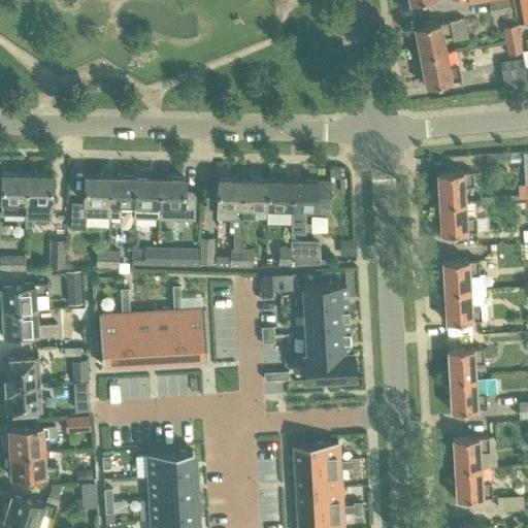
[(508,0),(490,0),(489,0),(491,15),(512,12),(508,0)]
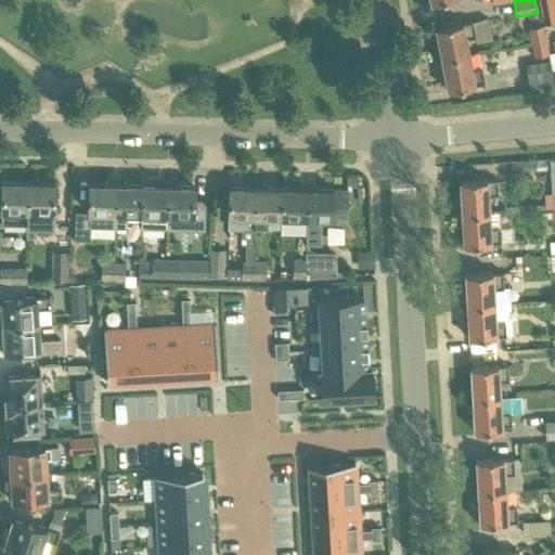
[(435,28),(440,59),(468,54),(465,38),(475,36),(472,22),(462,23),(435,28)]
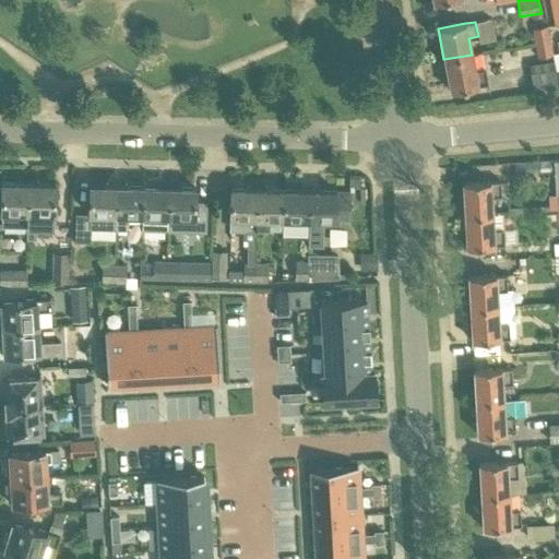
[(532,27),(534,42),(549,39),(546,25),(532,27)]
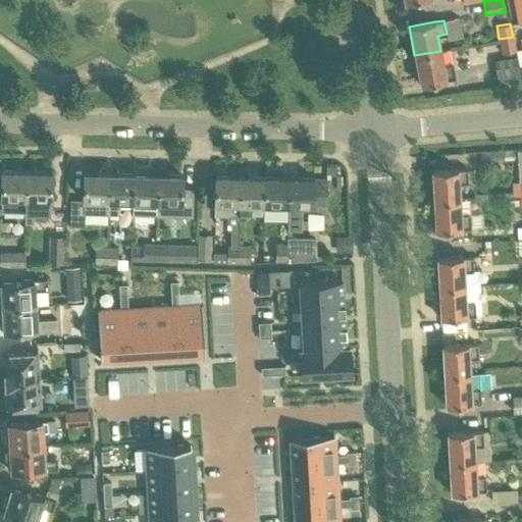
[(513,37),(499,39),(502,53),(515,50),(513,39),(513,37)]
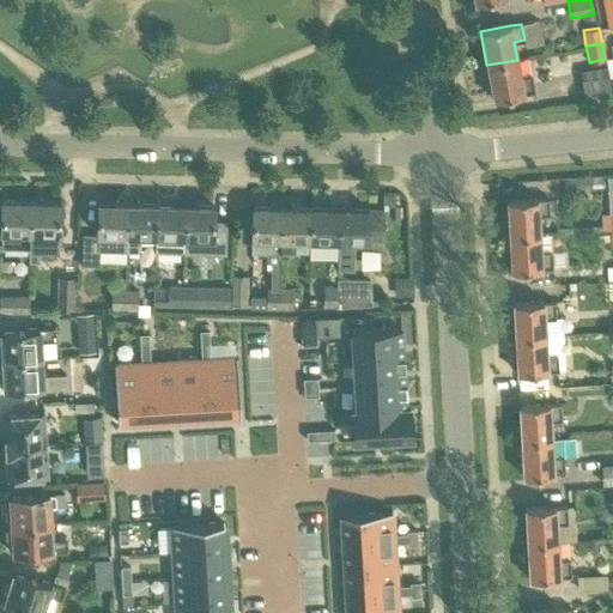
[(517,60),(486,65),(493,101),(523,95),(523,93),(534,91),(530,76),(521,77),(517,60)]
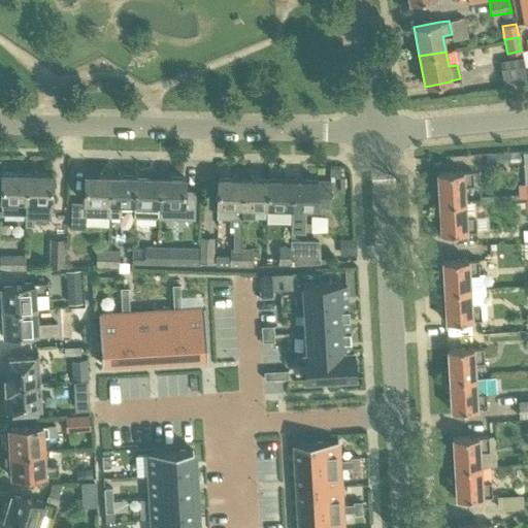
[(501,62),(503,75),(524,72),(522,58),(501,62)]
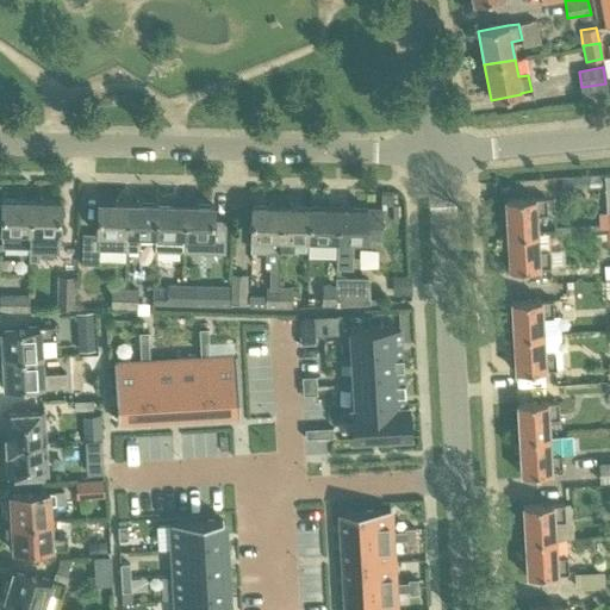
[(590,176),(561,178),(562,190),(591,188),(590,176)]
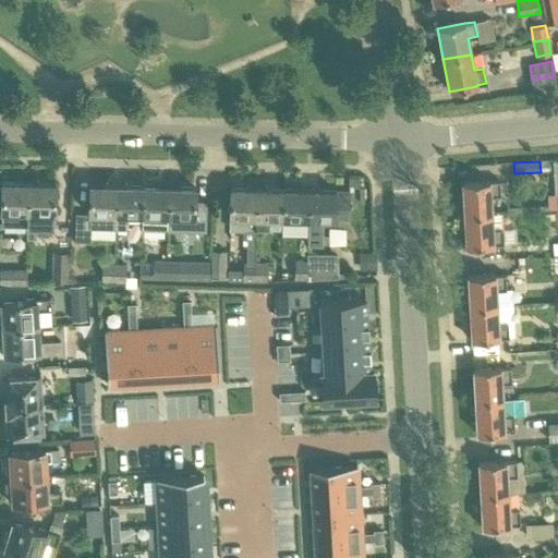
[(460,183),(462,215),(489,213),(488,197),(498,196),(498,181),(487,182),(487,181),(460,183)]
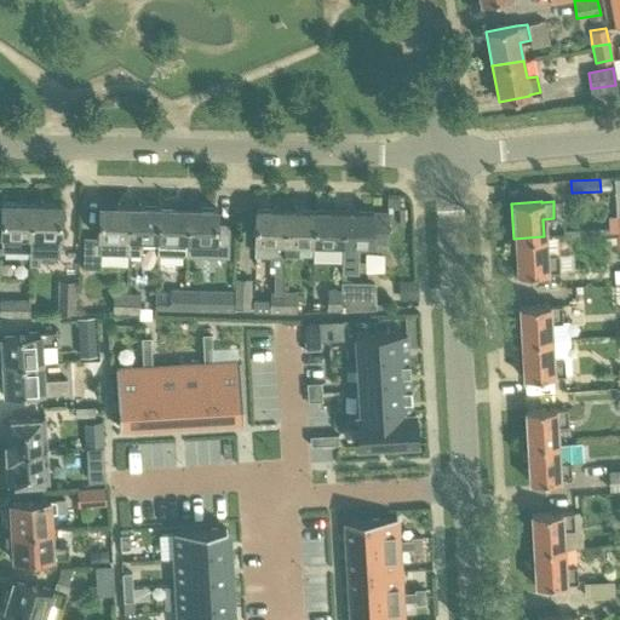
[(30,252),(32,204),(1,202),(1,235),(3,235),(3,251),(30,252)]
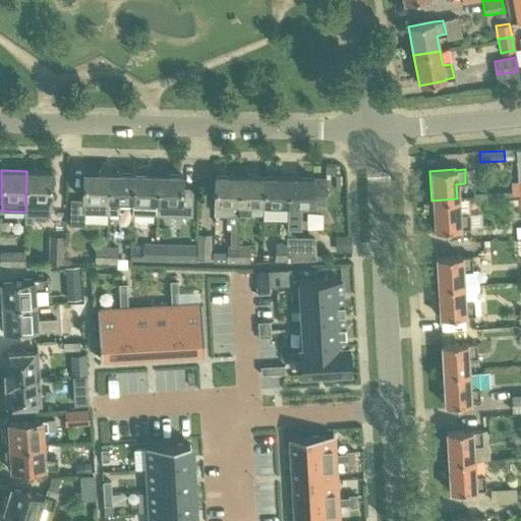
[(25,212),(25,222),(33,222),(33,212),(49,212),(49,198),(51,198),(51,171),(26,171),(25,212)]
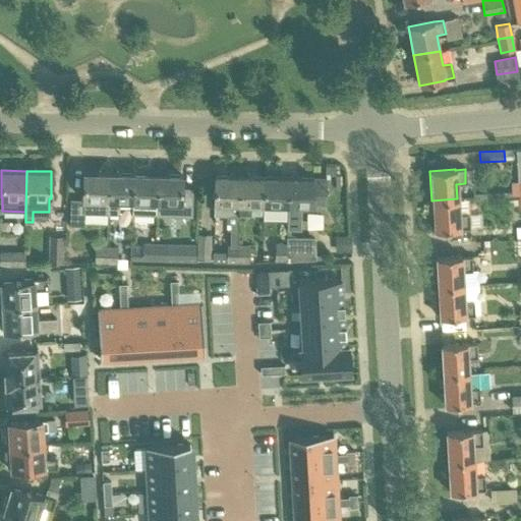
[(107,214),(108,173),(82,172),(82,199),(71,198),(70,226),(84,226),(84,213),(107,214)]
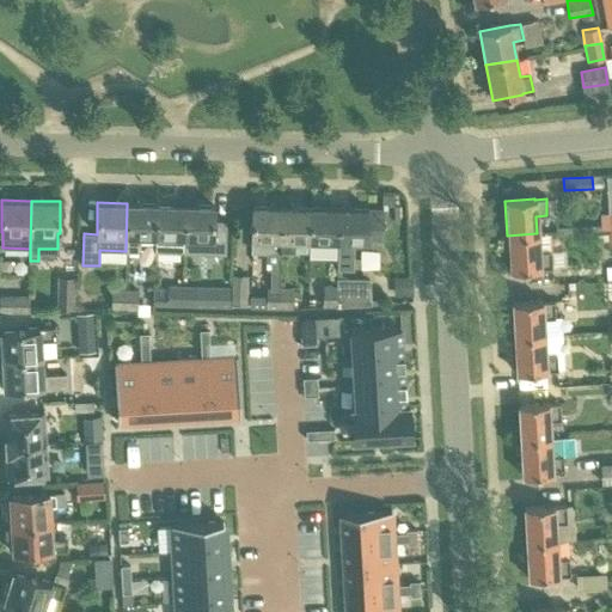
[(127,203),(126,251),(140,251),(141,236),(154,236),(157,203),(127,203)]
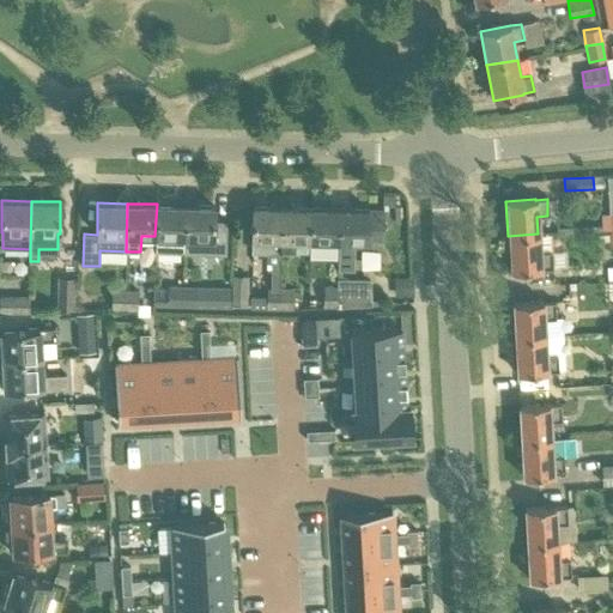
[(186,205),(157,204),(155,236),(155,253),(183,254),(183,253),(183,237),(186,205)]
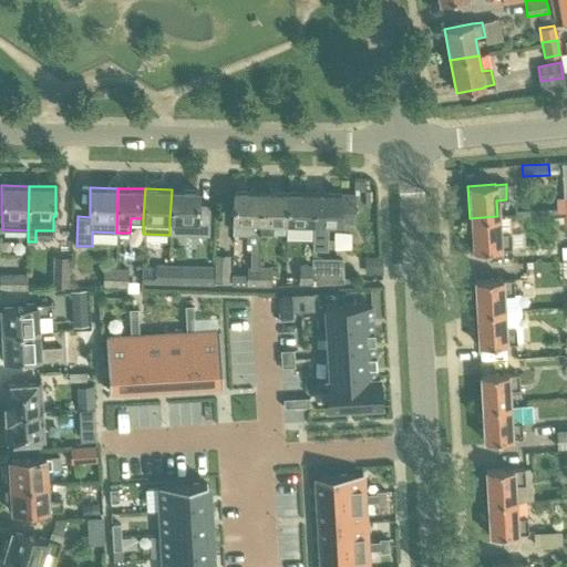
[(172,189),(169,219),(169,234),(207,235),(208,206),(197,205),(198,191),(172,189)]
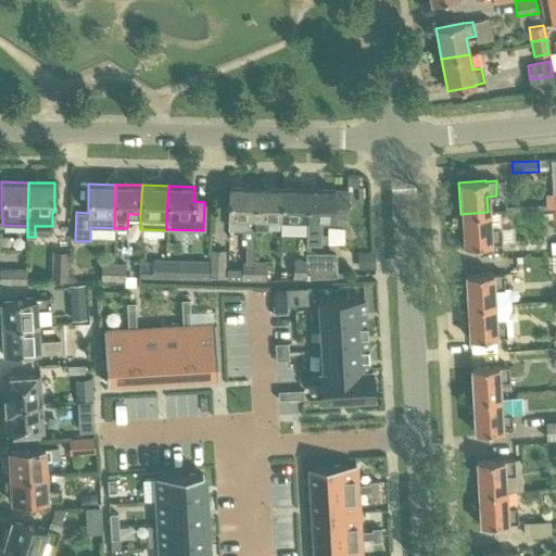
[(252,280),(253,262),(254,228),(255,188),(228,187),(227,216),(228,229),(242,229),(242,238),(245,239),(245,262),(241,261),(241,269),(227,268),(226,279),(252,280)]
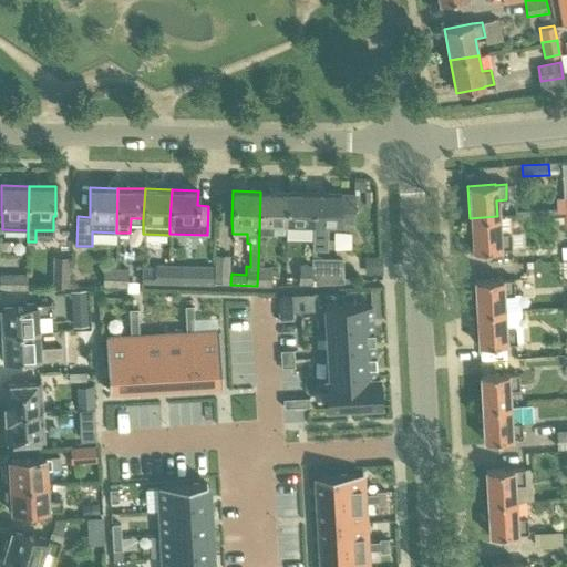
[(286,193),(260,192),(259,233),(275,234),(275,222),(286,223),(286,193)]
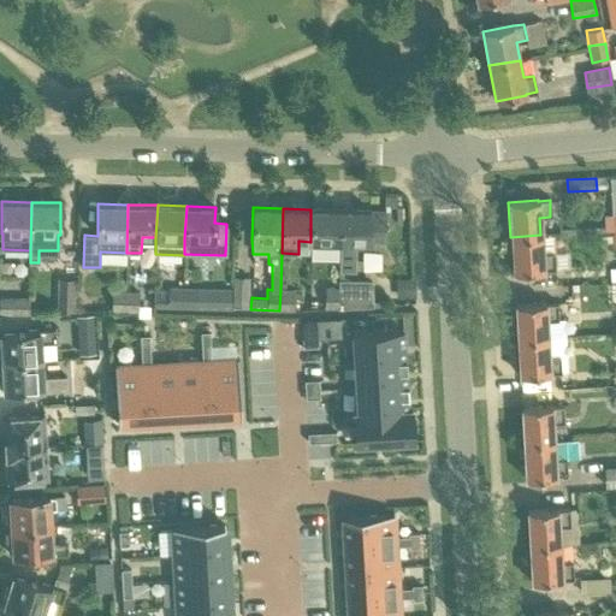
[(339,209),(311,209),(311,242),(338,242),(339,209)]
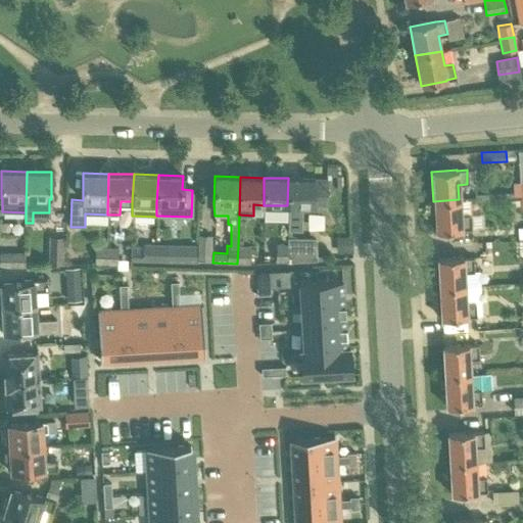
[(300,206),(325,207),(326,180),(288,178),(287,205),(287,228),(300,228),(300,206)]
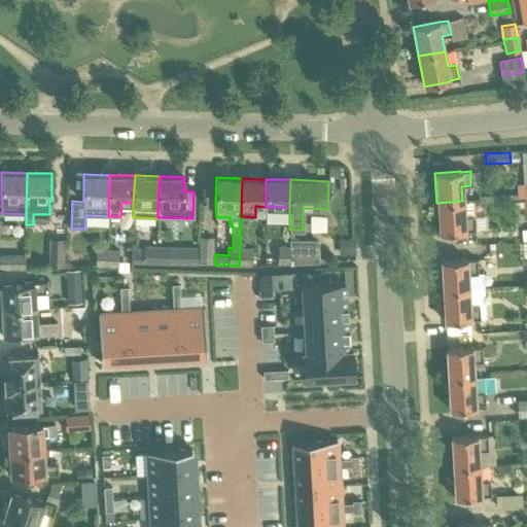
[(526,198),(526,197),(526,184),(517,185),(518,198),(526,198)]
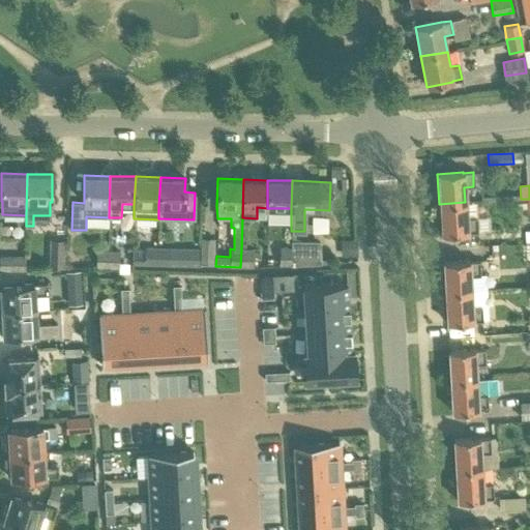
[(466,217),(465,202),(439,204),(441,234),(467,233),(467,232),(476,231),(475,216),(466,217)]
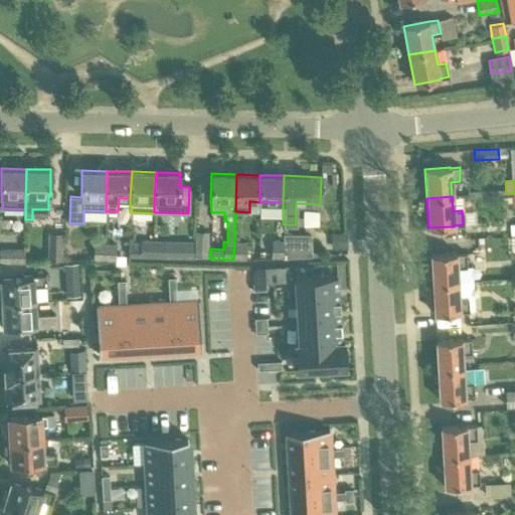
[(195,231),(193,256),(208,256),(208,231),(195,231)]
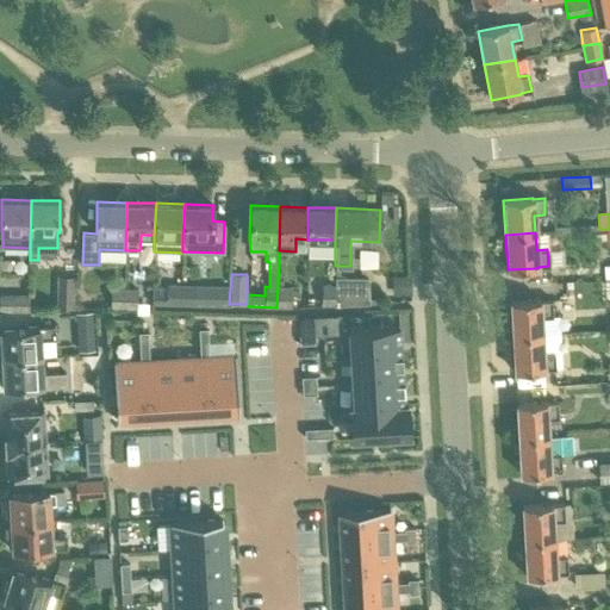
[(56,309),(74,309),(75,277),(57,277),(56,309)]
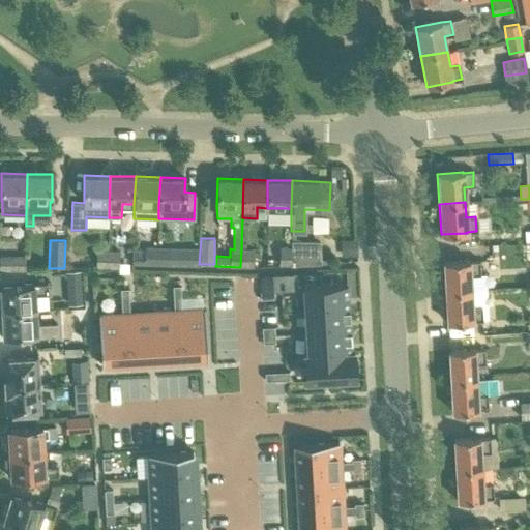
[(356,256),(355,240),(344,240),(345,257),(356,256)]
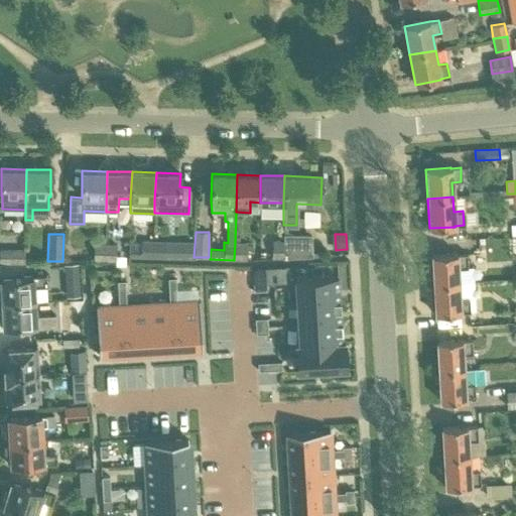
[(311,235),(283,235),(282,240),(282,259),(312,257),(312,252),(311,235)]
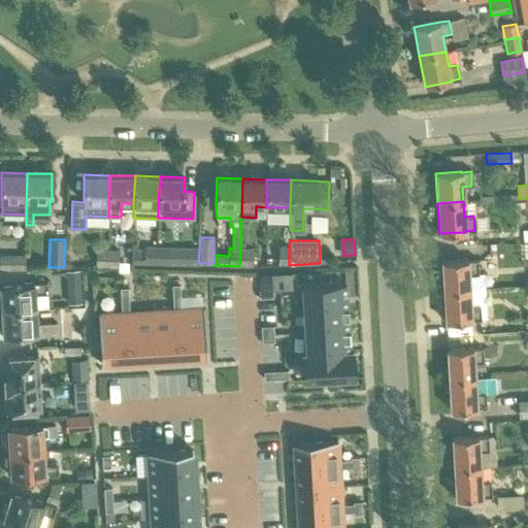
[(278,265),(289,265),(289,245),(278,245),(278,265)]
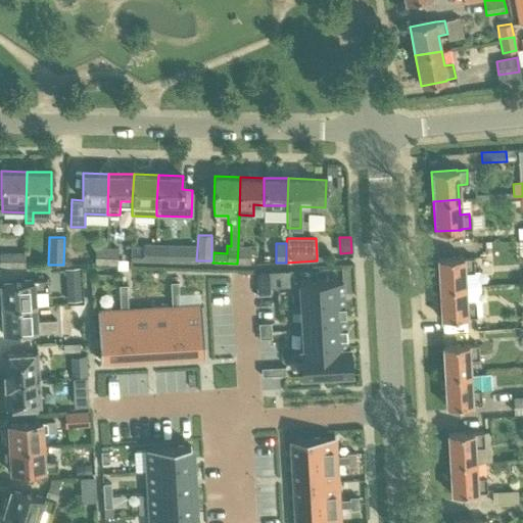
[(144,262),(154,262),(155,244),(144,244),(144,262)]
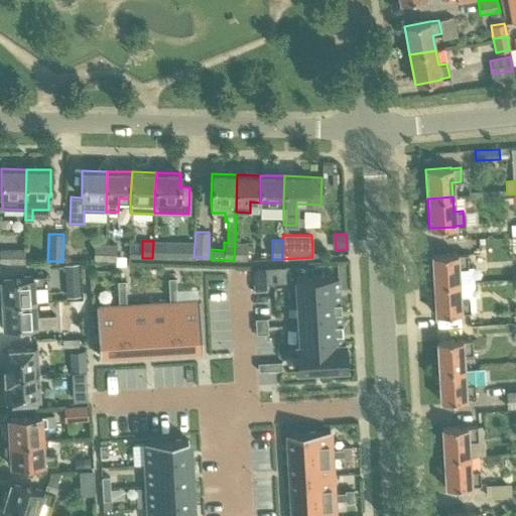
[(164,242),(153,241),(152,258),(164,258),(164,242)]
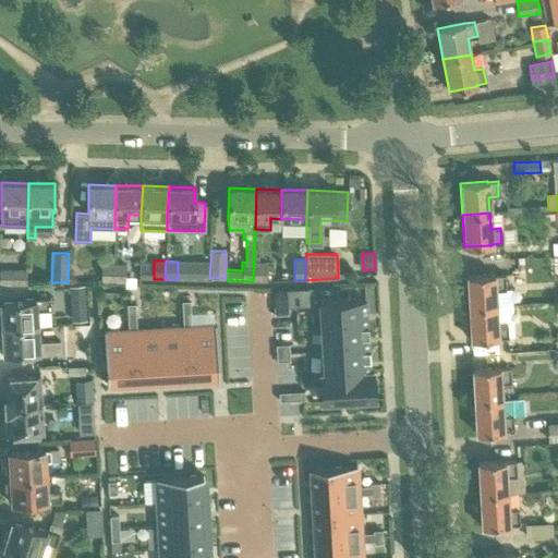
[(254,263),(253,281),(266,281),(267,263),(254,263)]
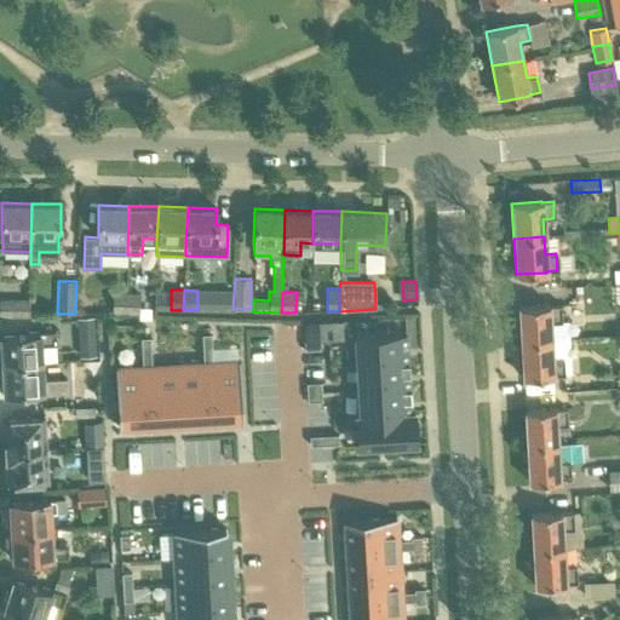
[(113,314),(125,314),(126,293),(113,293),(113,314)]
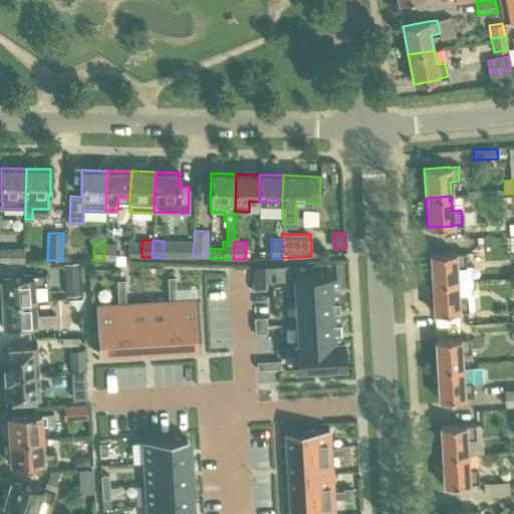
[(104,243),(103,260),(115,260),(116,243),(104,243)]
